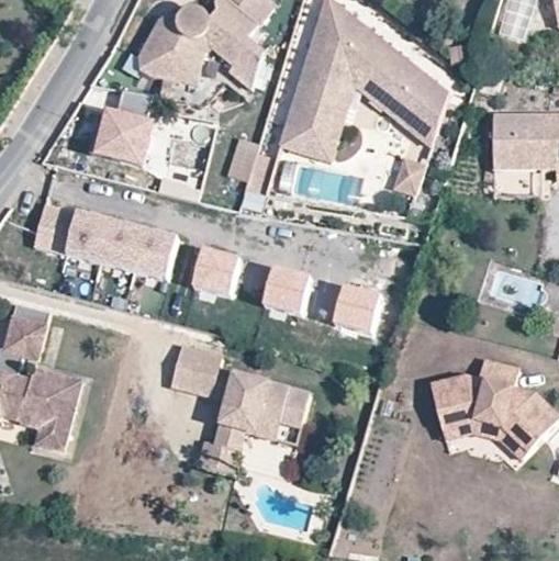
[(228,73),(249,89),(261,52),(246,40),(271,4),(265,0),(214,0),(214,13),(210,20),(202,13),(202,7),(198,0),(176,0),(170,7),(169,13),(163,14),(157,19),(135,57),(142,73),(152,79),(197,87),(204,54),(211,49),(233,68),(228,73)]
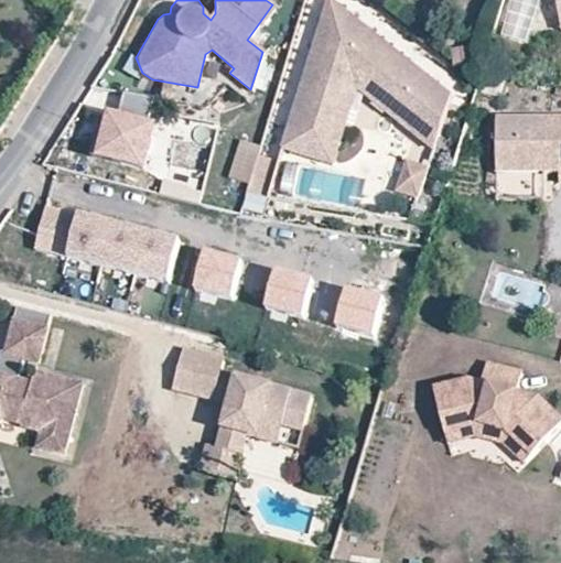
[(353,89),(429,148),(446,95),(328,0),(325,0),(295,93),(303,95),(301,104),(293,100),(278,148),(330,164),(353,89)]
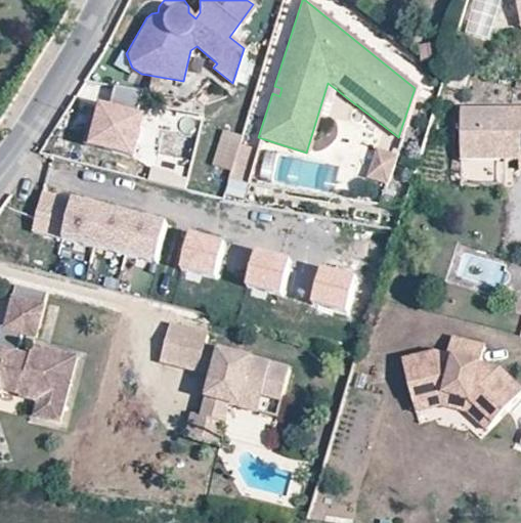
[(512,0),(515,15),(520,13),(520,0),(512,0)]
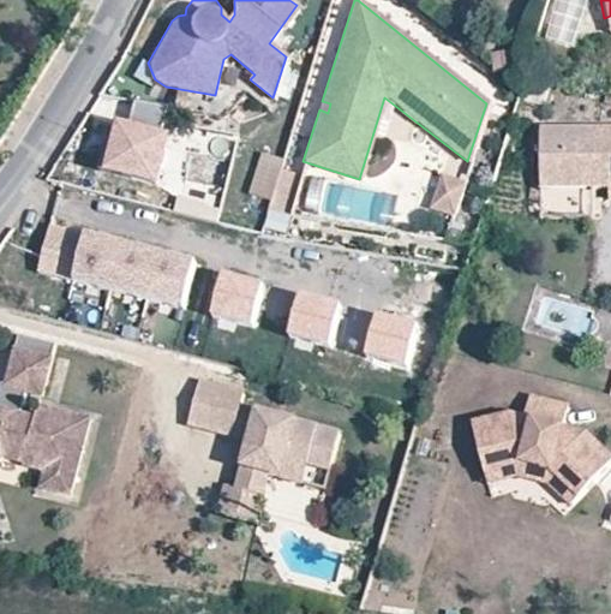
[(115,115),(103,166),(156,178),(167,130),(159,129),(165,105),(131,97),(126,118),(115,115)]
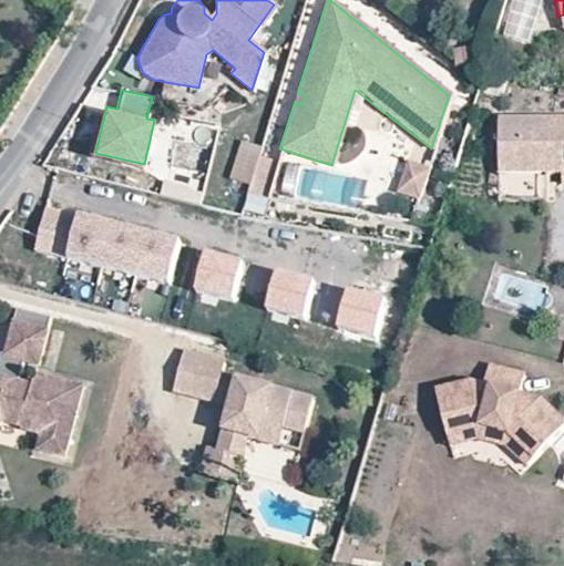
[(305,95),(297,93),(295,101),(303,104),(305,95)]
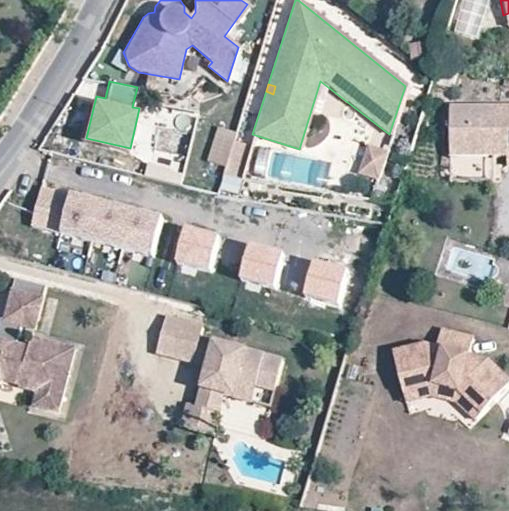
[(491,149),(490,158),(507,158),(508,169),(508,168),(508,106),(449,106),(449,158),(472,158),(472,149),(491,149)]
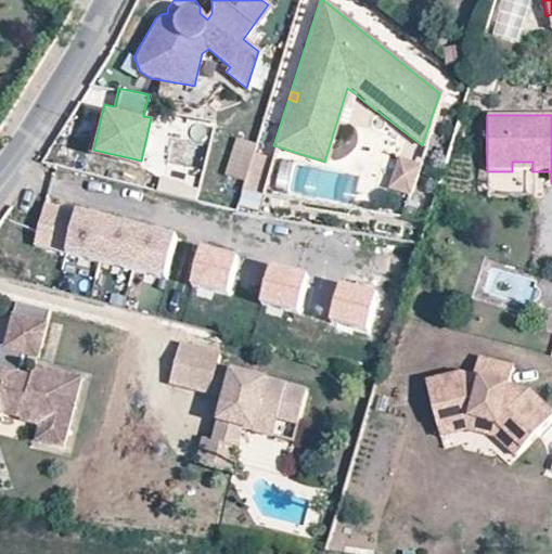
[(252,153),(255,142),(234,136),(222,174),(244,180),(252,153)]
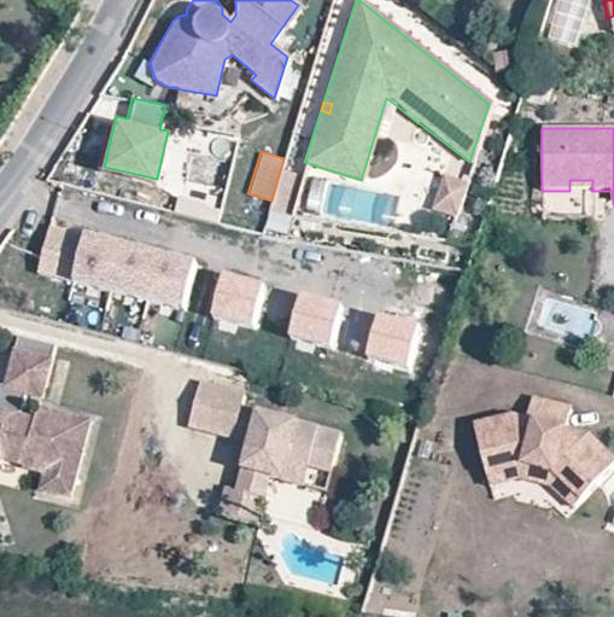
[(300,176),(280,170),(272,201),(264,226),(285,232),(300,176)]
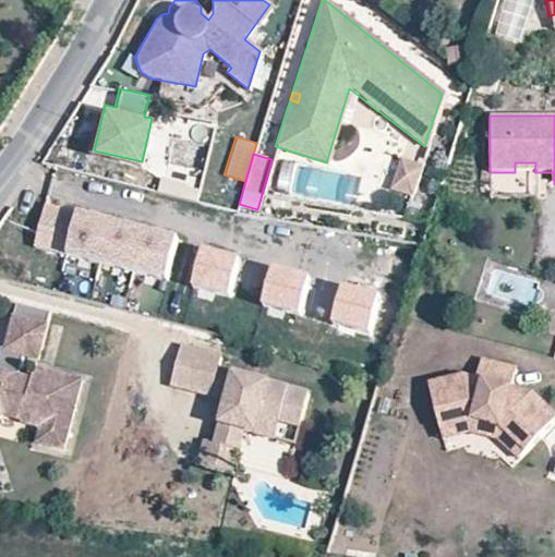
[(421,165),(399,157),(389,188),(411,195),(421,165)]
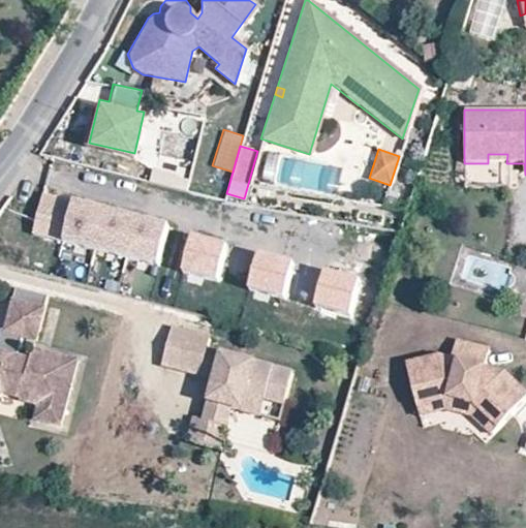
[(488,163),(506,163),(507,154),(488,154),(488,163)]
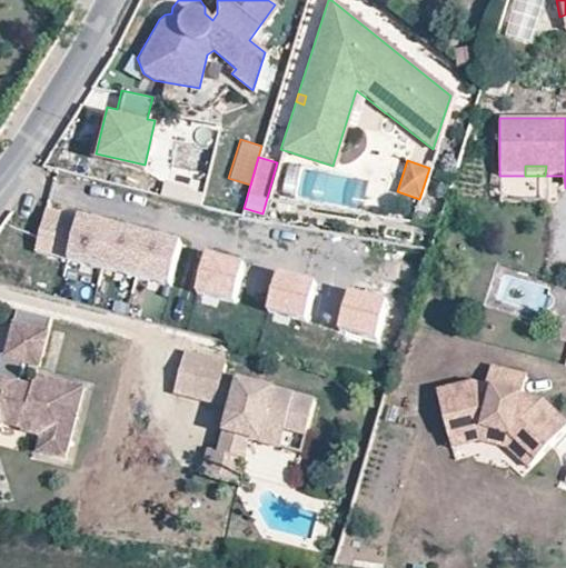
[(180,241),(41,207),(28,258),(168,292),(180,241)]
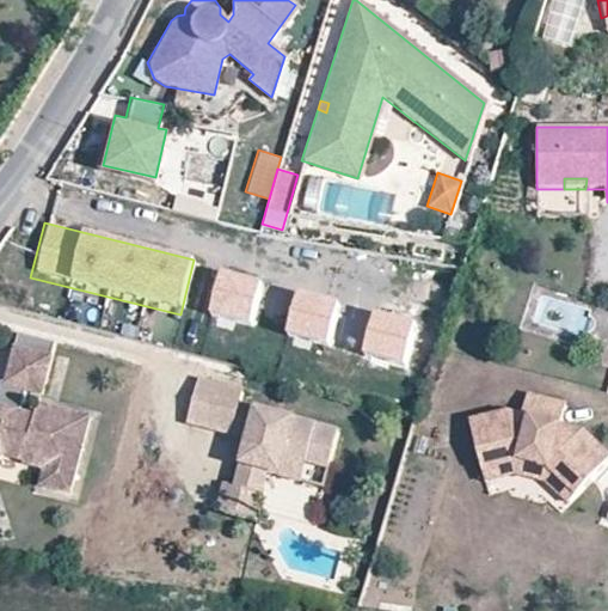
[(53,344),(16,334),(2,388),(19,391),(40,397),(53,344)]
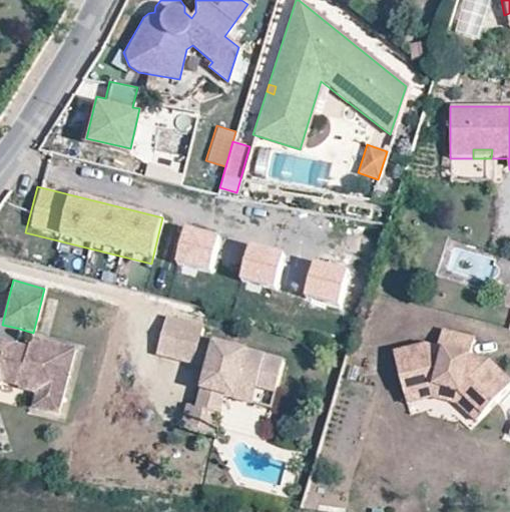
[(194,414),(213,419),(222,389),(233,391),(237,373),(255,378),(274,383),(279,361),(197,339),(200,329),(165,320),(155,355),(206,368),(196,404),(194,414)]
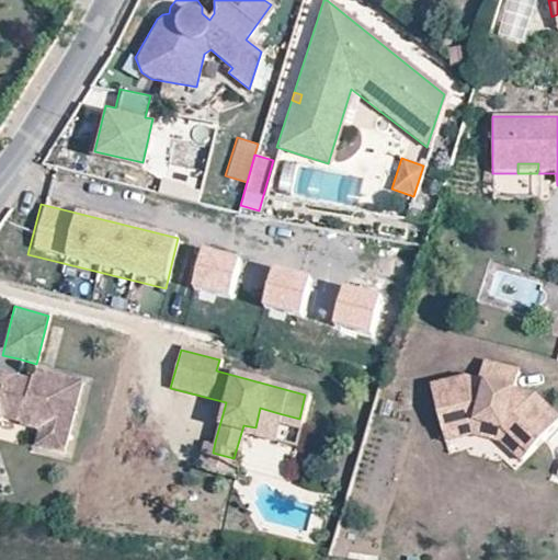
[(0,388),(6,389),(9,378),(14,379),(18,358),(2,355),(0,354),(0,388)]
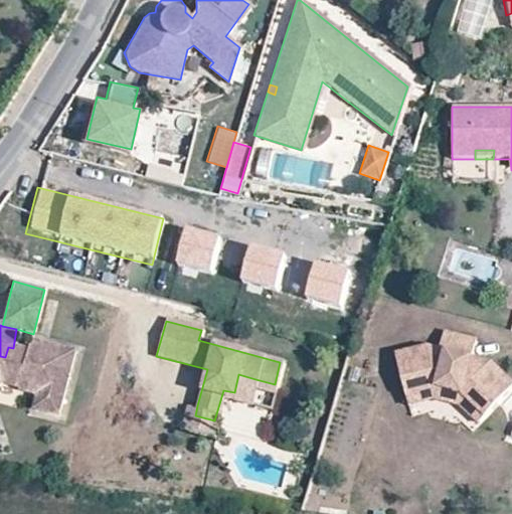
[(464,391),(492,414),(511,393),(511,377),(493,361),(477,356),(480,341),(447,333),(443,350),(424,345),(393,353),(404,392),(434,384),(464,391)]
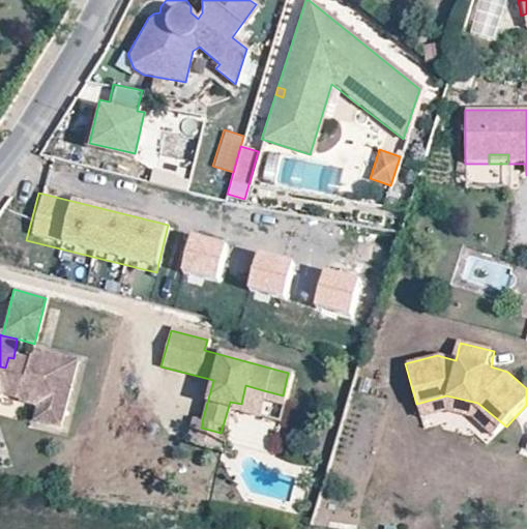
[(0,378),(66,394),(75,363),(31,351),(29,361),(13,358),(8,357),(5,368),(0,366),(0,378)]
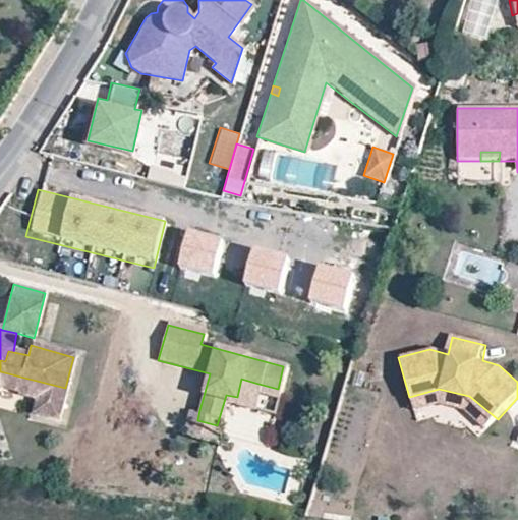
[(0,393),(3,392),(18,395),(18,399),(36,402),(32,415),(57,421),(65,388),(0,371),(0,393)]
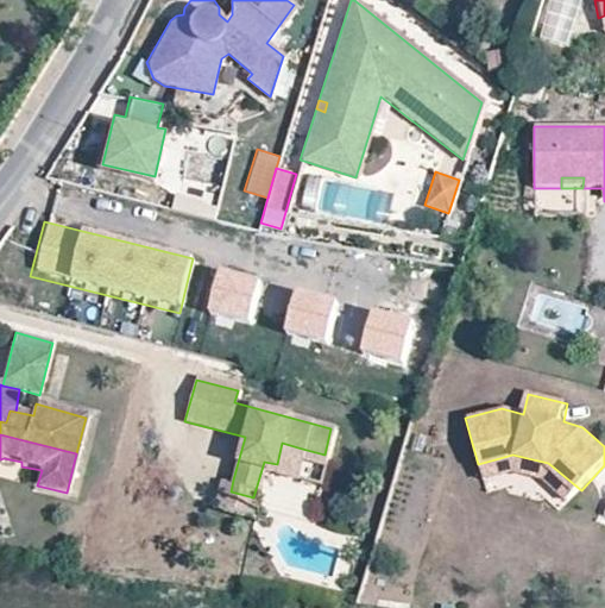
[(282,443),(277,464),(297,469),(302,449),(282,443)]
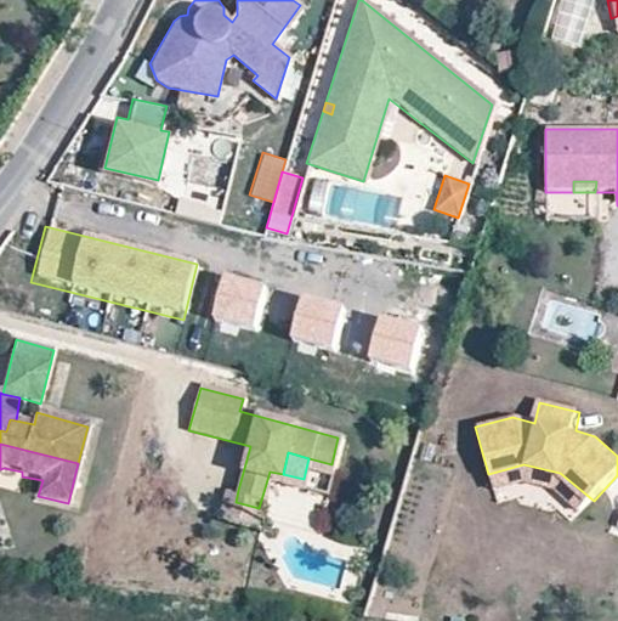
[(587,509),(594,501),(560,473),(523,464),(488,474),(491,487),(523,478),(554,484),(587,509)]
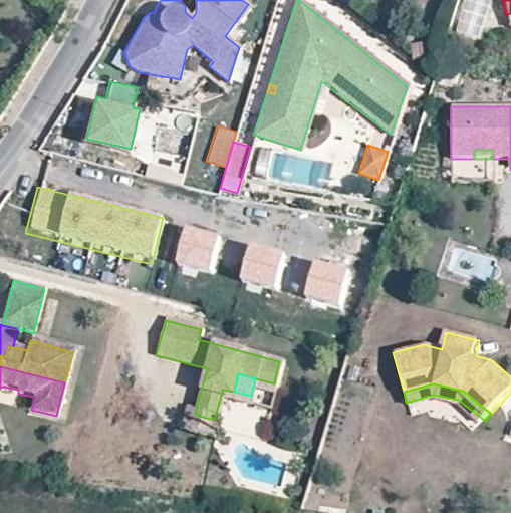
[(184,412),(195,415),(197,405),(186,402),(184,412)]
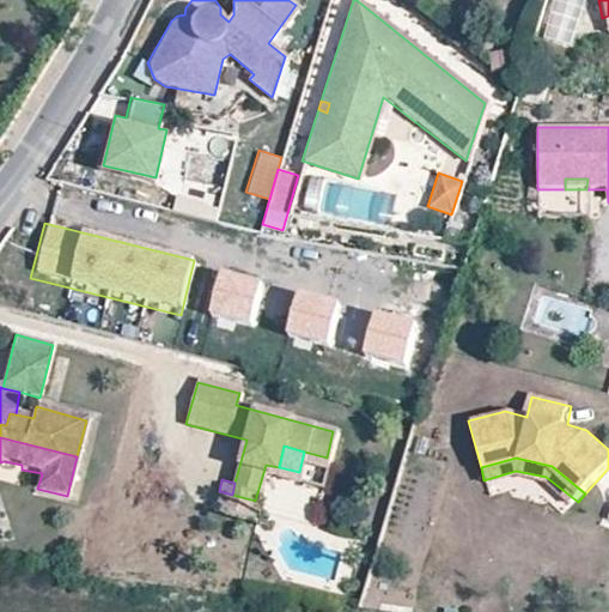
[(215,503),(229,507),(232,495),(219,491),(215,503)]
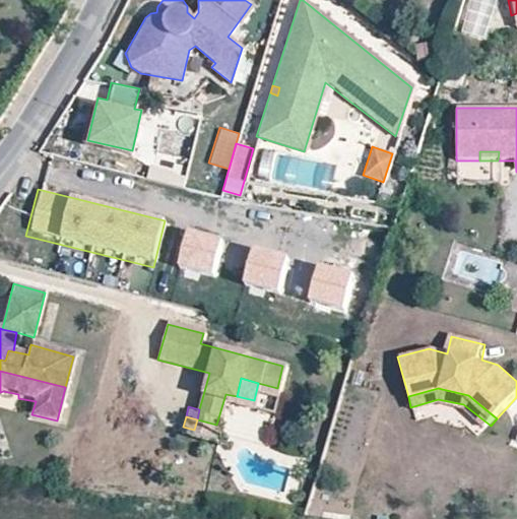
[(214,435),(216,425),(197,419),(194,430),(214,435)]
